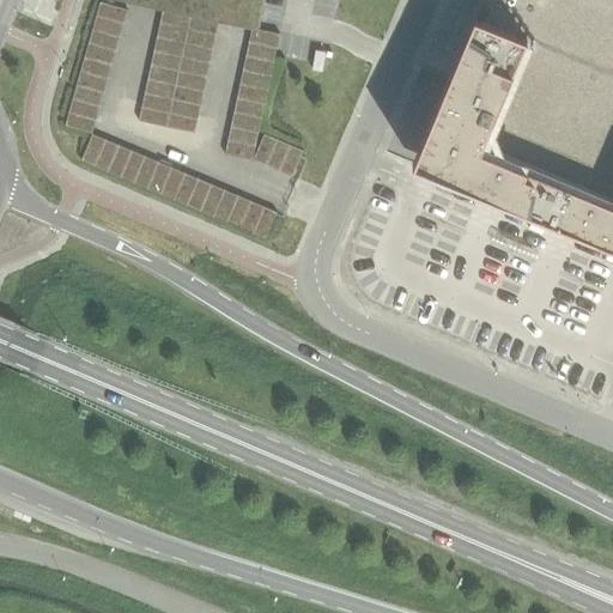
[(143,0),(253,23),(256,0),(143,0)]
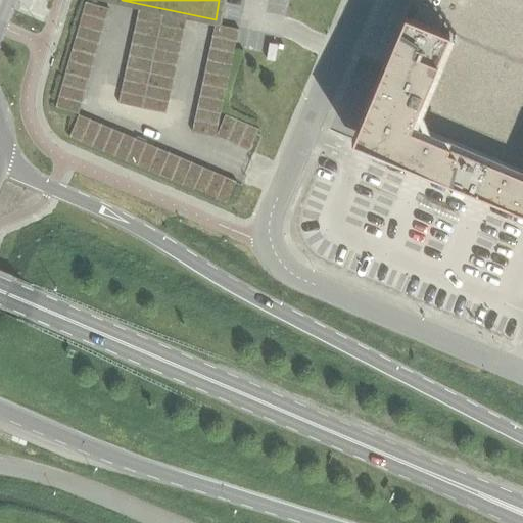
[(522,0),(409,0),(352,134),(350,138),(522,210),(522,0)]
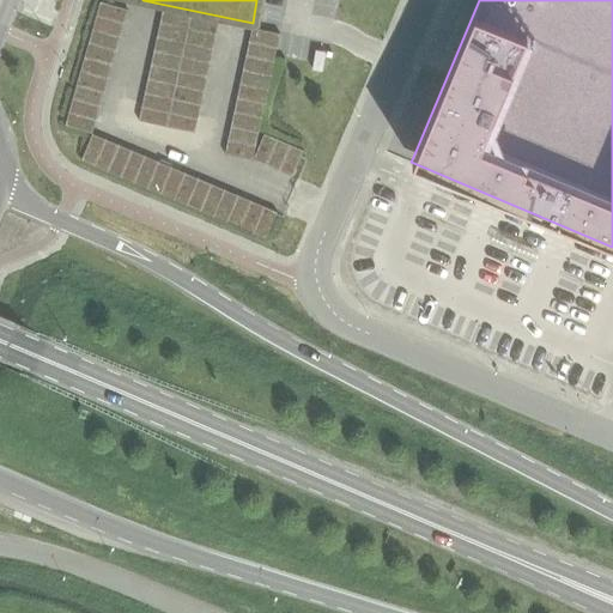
[(127,10),(99,1),(95,14),(123,23),(127,10)]
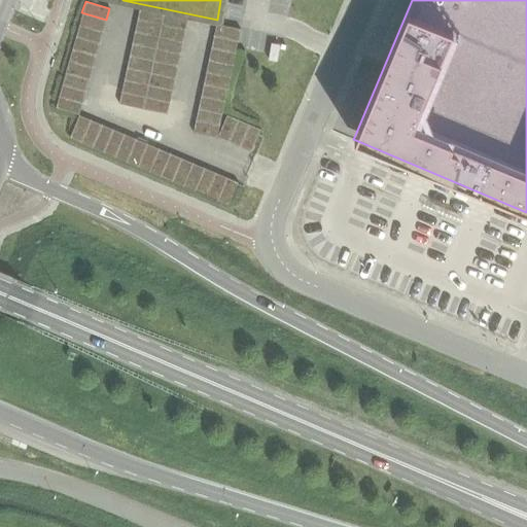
[(139,7),(137,20),(161,25),(164,12),(139,7)]
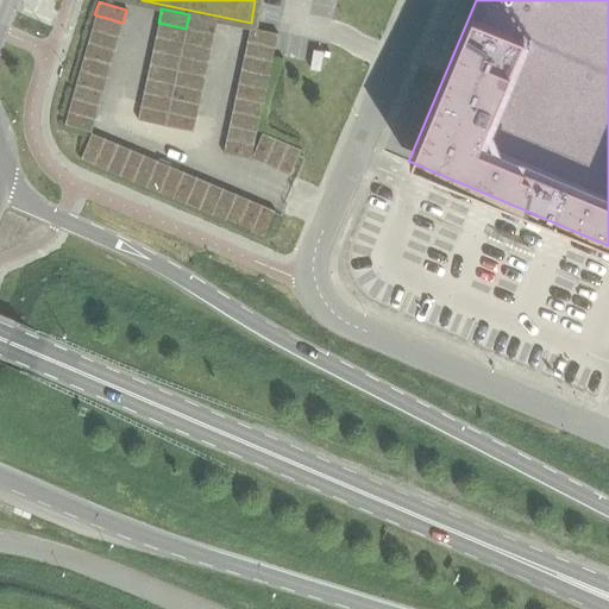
[(123,23),(94,14),(90,29),(118,37),(123,23)]
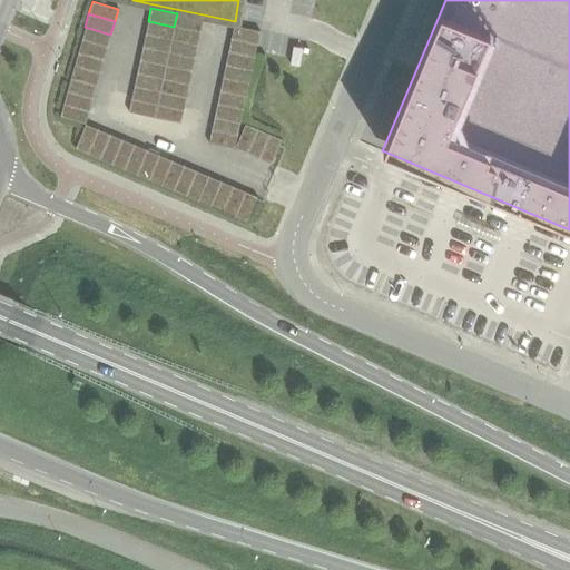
[(177,13),(174,27),(200,32),(203,19),(177,13)]
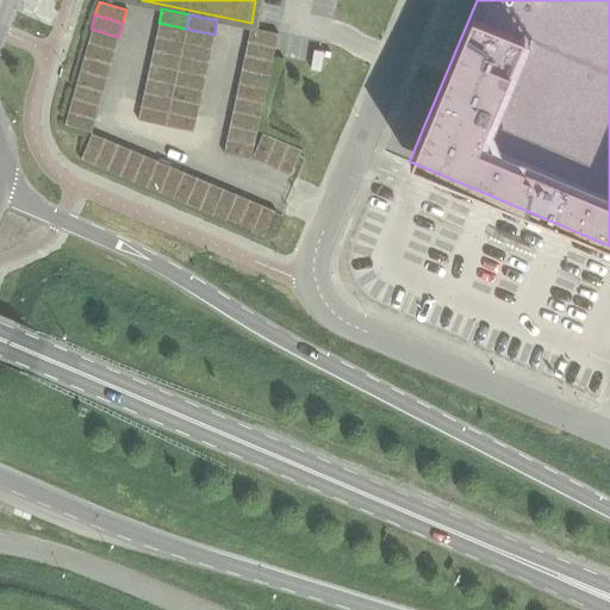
[(159,23),(155,37),(184,43),(186,29),(159,23)]
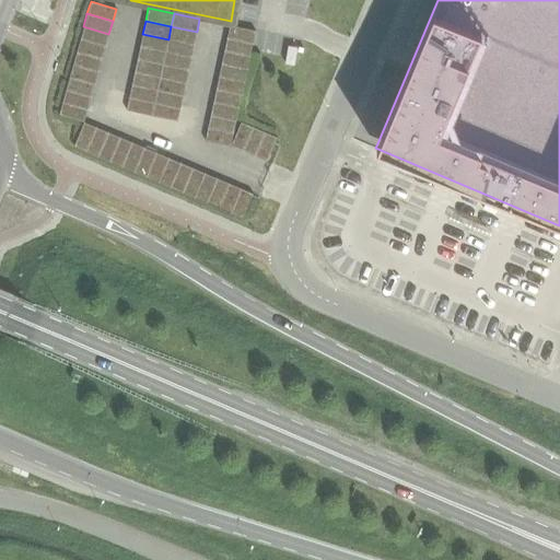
[(229,25),(226,38),(252,44),(254,31),(229,25)]
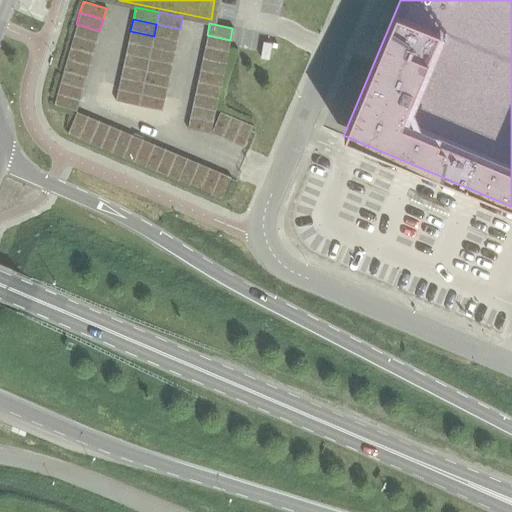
[(99,31),(76,24),(73,35),(96,42),(99,31)]
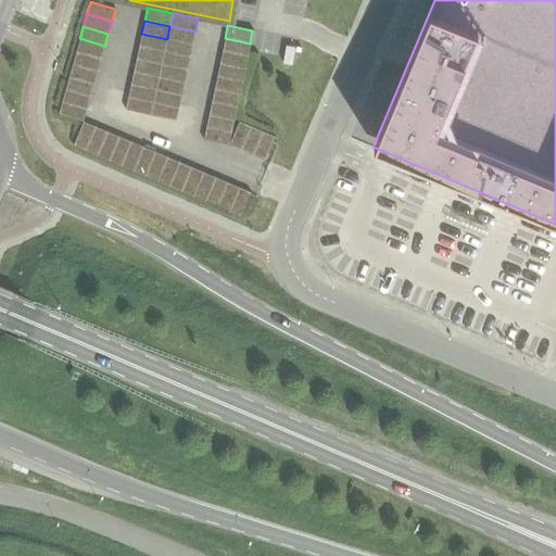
[(169,26),(167,39),(192,45),(196,32),(169,26)]
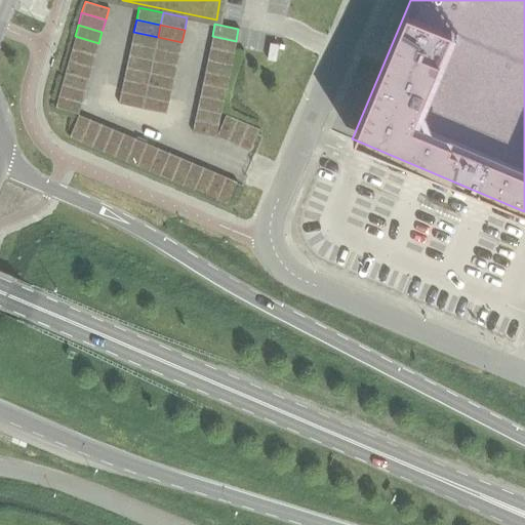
[(133,32),(131,44),(155,49),(158,37),(133,32)]
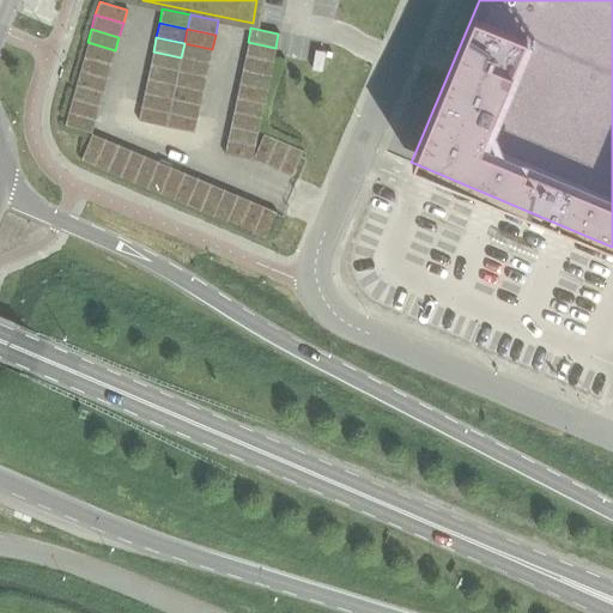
[(115,50),(87,42),(84,56),(111,65),(115,50)]
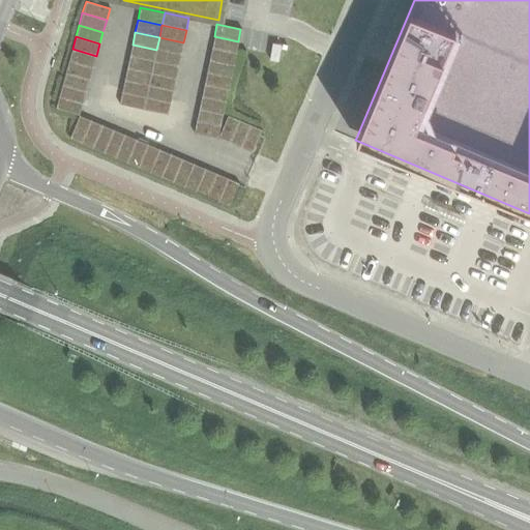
[(214,36),(211,49),(235,54),(238,41),(214,36)]
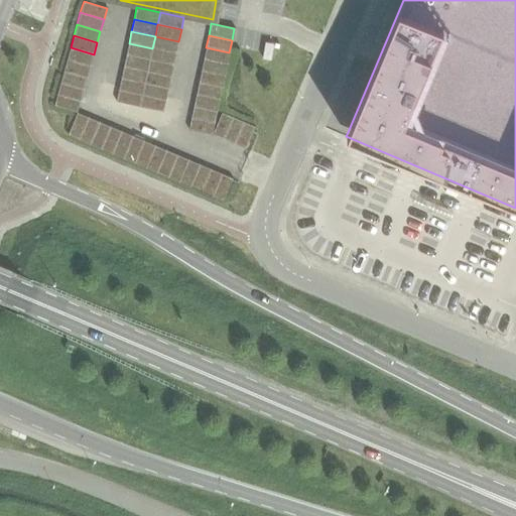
[(155,36),(152,48),(176,53),(178,41),(155,36)]
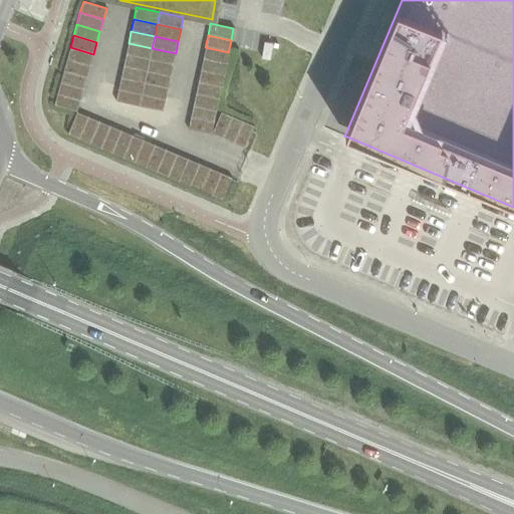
[(129,43),(125,54),(150,59),(152,48),(129,43)]
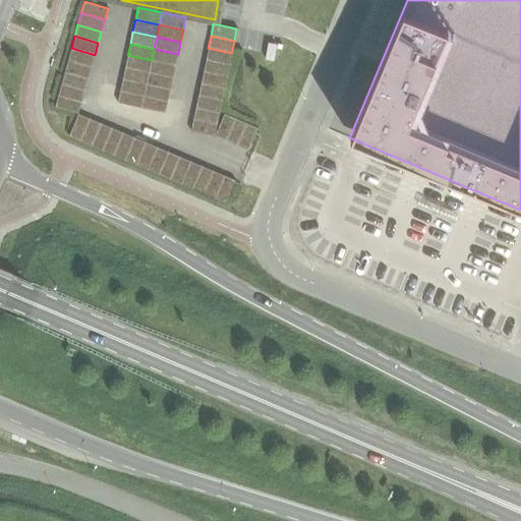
[(95,55),(71,48),(67,60),(91,66),(95,55)]
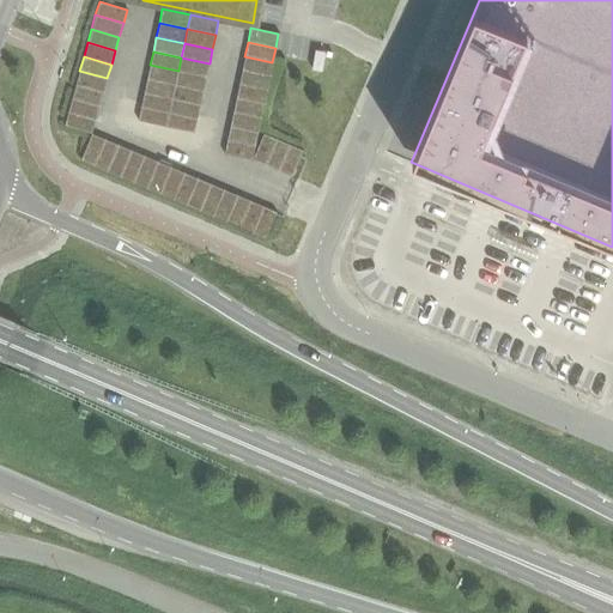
[(244,56),(242,70),(269,76),(272,62),(244,56)]
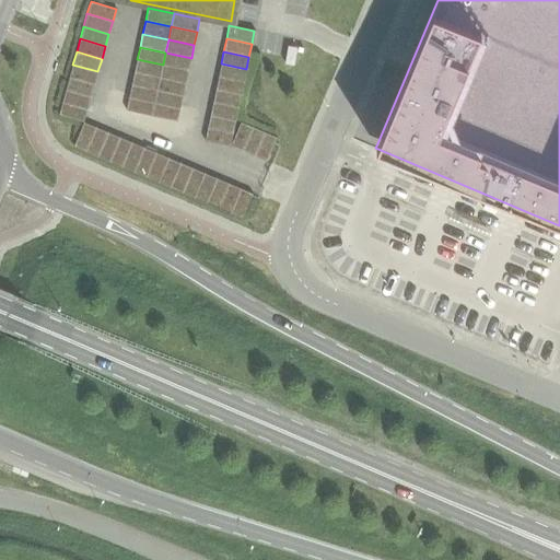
[(165,53),(163,65),(188,70),(191,58),(165,53)]
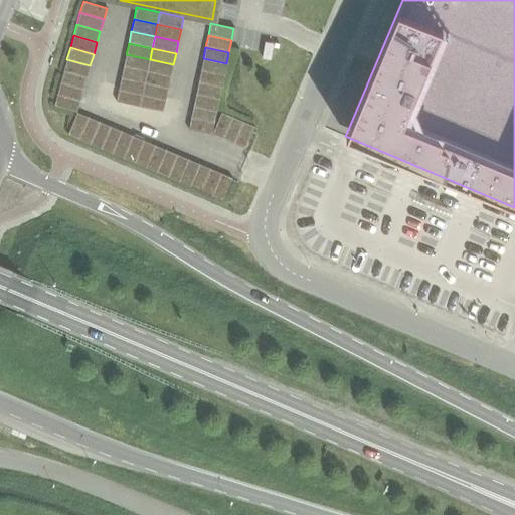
[(126,54),(124,66),(147,71),(150,59),(126,54)]
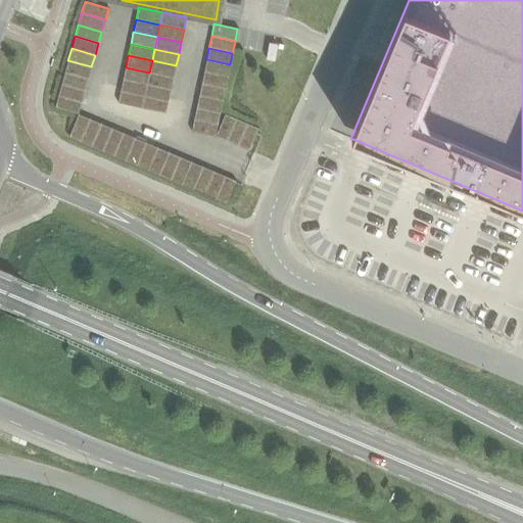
[(206,59),(203,72),(227,77),(230,64),(206,59)]
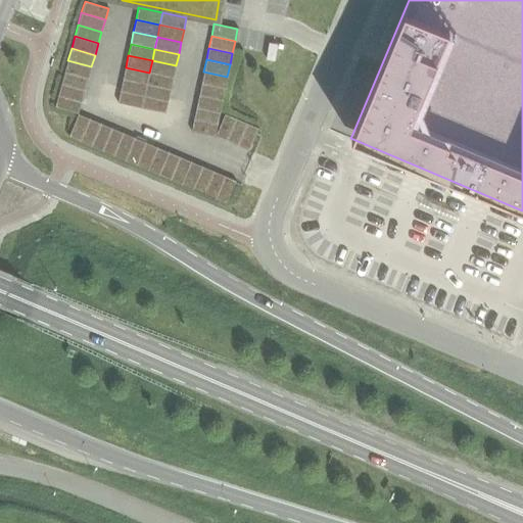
[(91,66),(67,60),(64,72),(88,79),(91,66)]
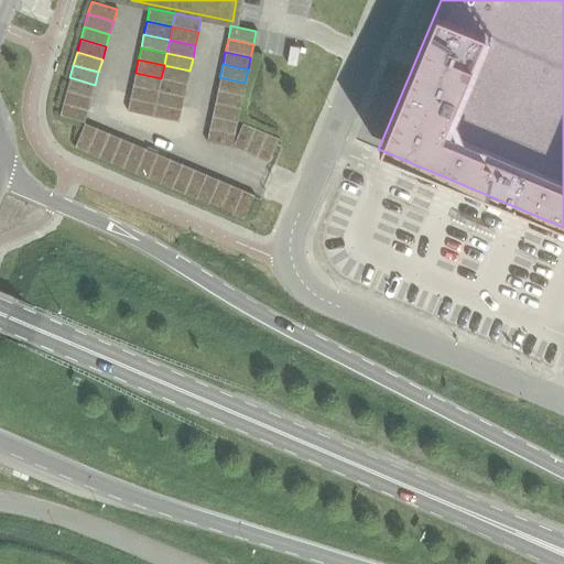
[(164,65),(161,78),(187,84),(190,71),(164,65)]
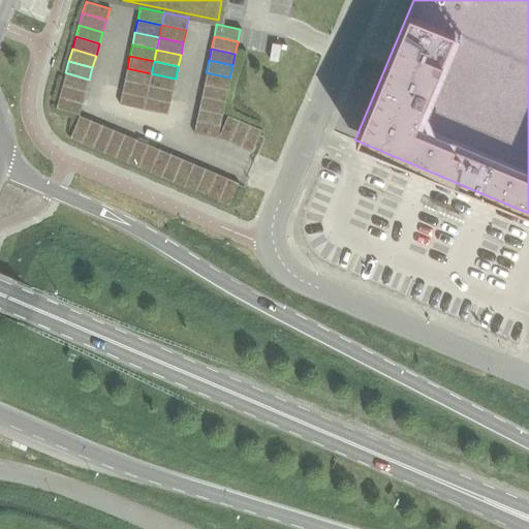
[(127,68),(124,81),(149,86),(151,73),(127,68)]
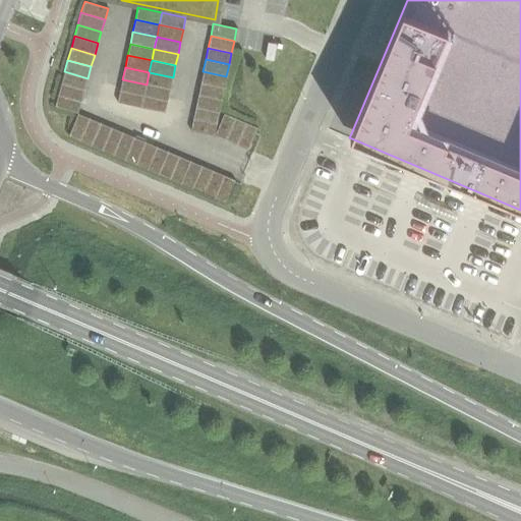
[(88,78),(64,71),(61,83),(84,90),(88,78)]
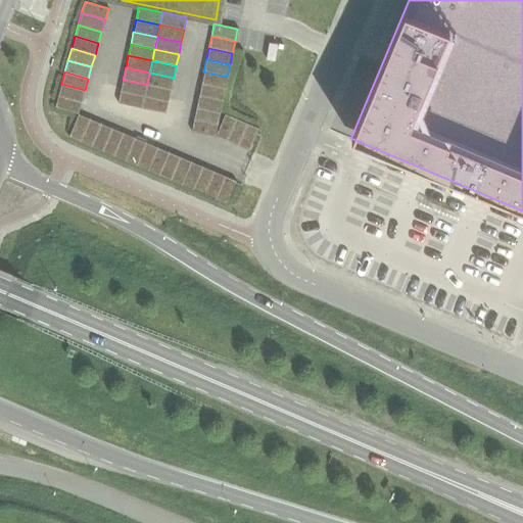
[(203,72),(201,84),(225,89),(227,77),(203,72)]
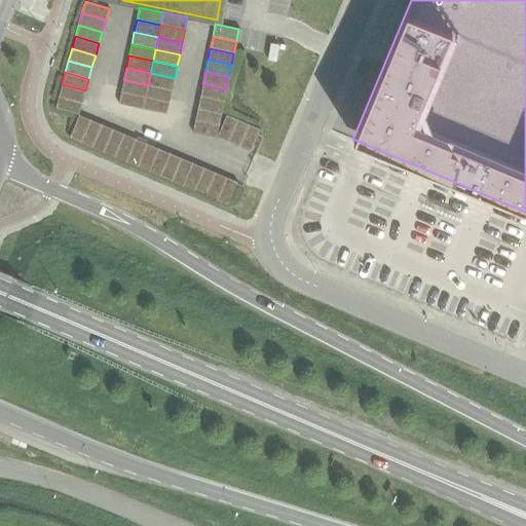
[(150,73),(148,85),(172,90),(175,78),(150,73)]
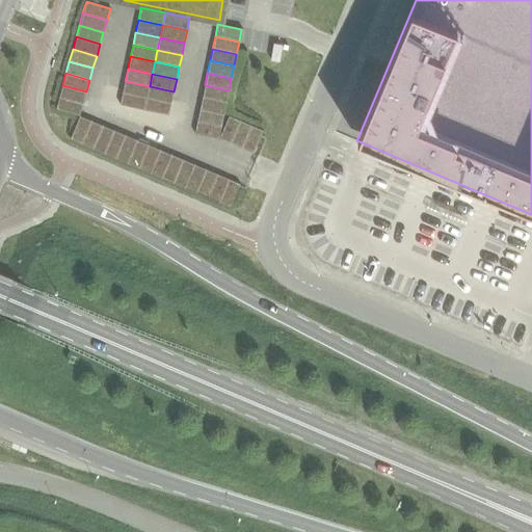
[(125,81),(123,94),(147,99),(150,86),(125,81)]
